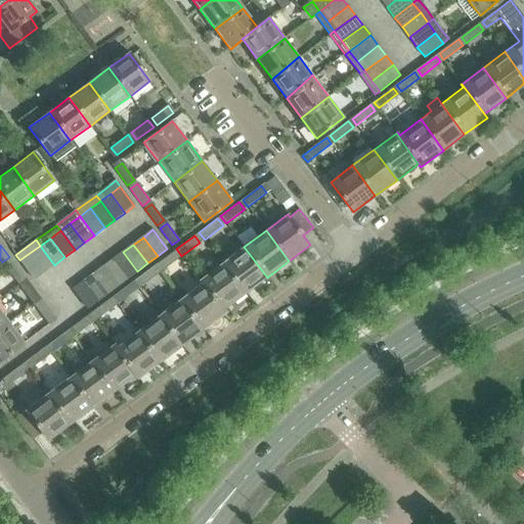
[(54,265),(40,246),(30,253),(44,272),(54,265)]
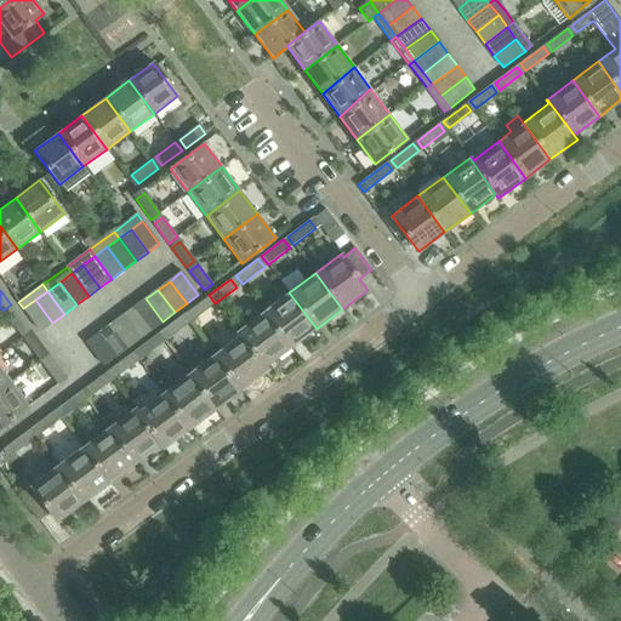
[(317,329),(289,292),(263,312),(291,348),(317,329)]
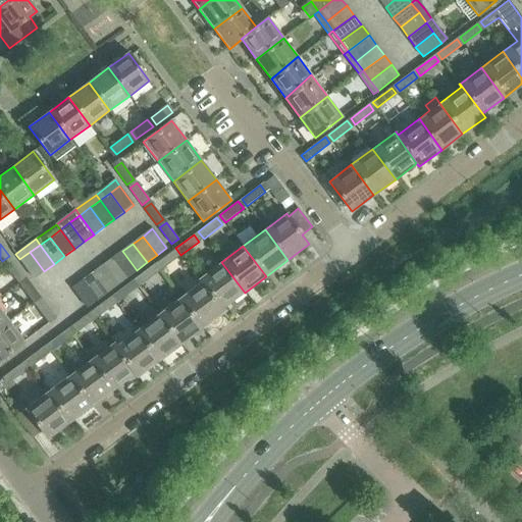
[(160,270),(178,257),(172,250),(154,263),(160,270)]
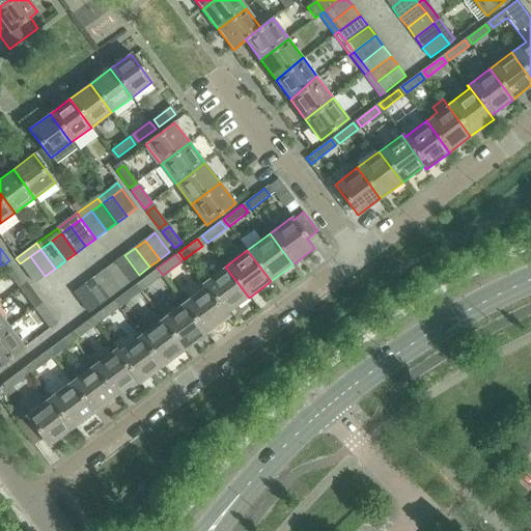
[(130,282),(139,275),(124,255),(115,263),(130,282)]
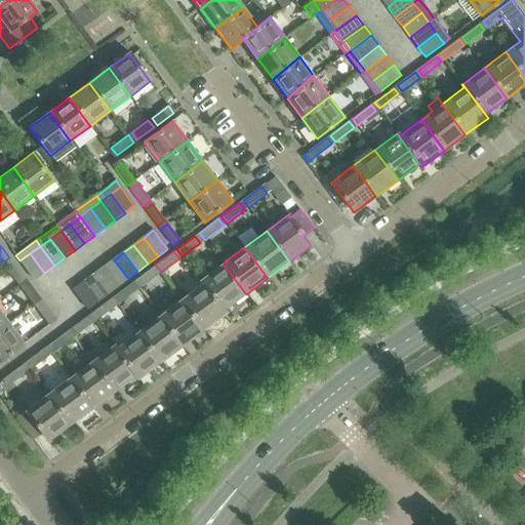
[(44,273),(30,253),(19,260),(34,280),(44,273)]
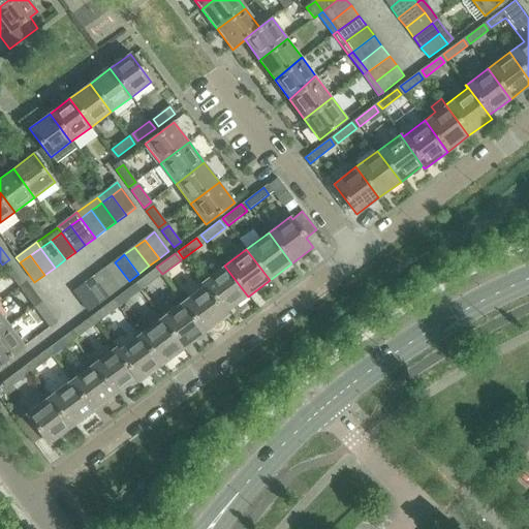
[(24,279),(11,262),(4,268),(17,284),(24,279)]
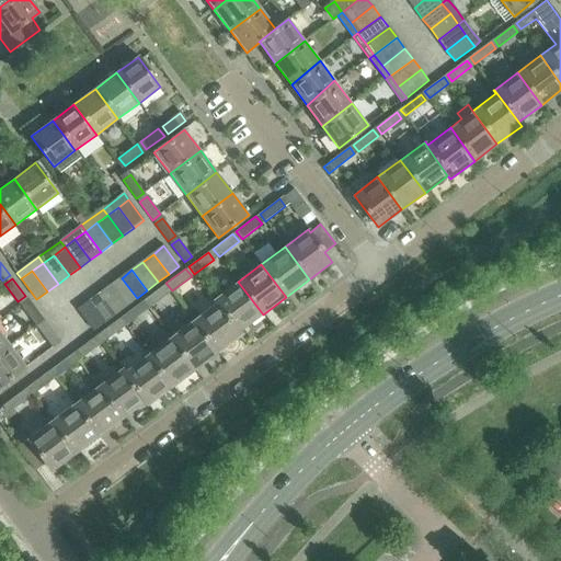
[(126,306),(137,298),(122,278),(111,286),(126,306)]
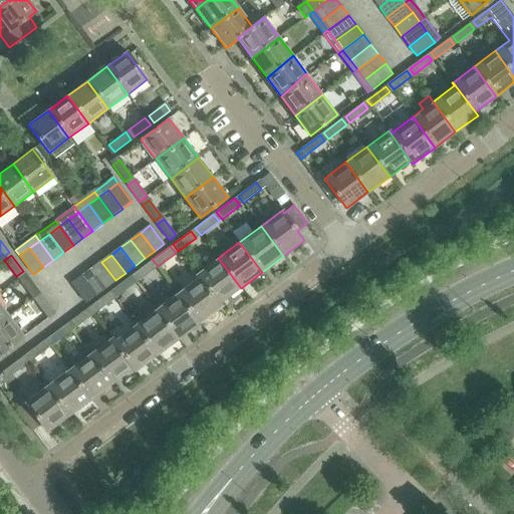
[(241,288),(218,258),(196,275),(198,277),(199,276),(220,304),(241,288)]
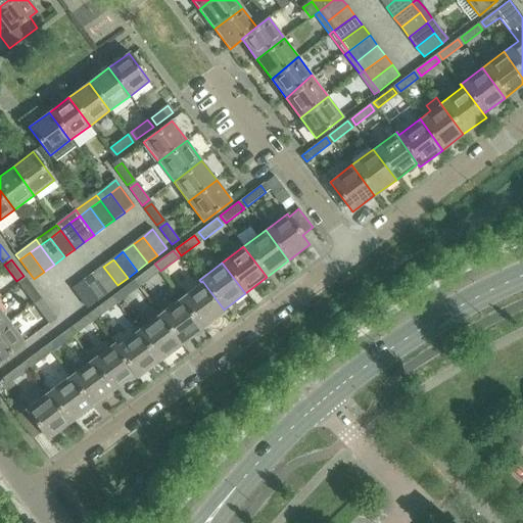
[(107,292),(117,285),(103,267),(93,274),(107,292)]
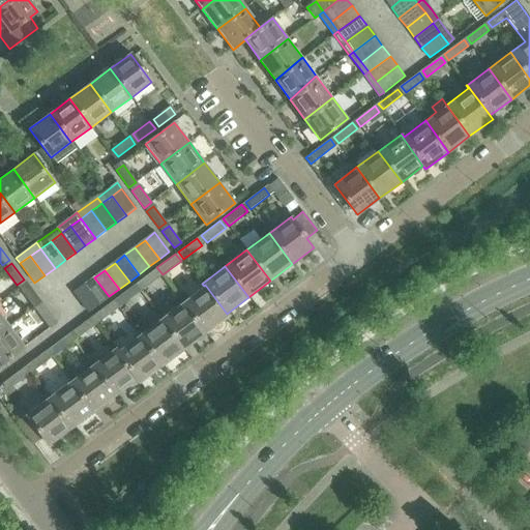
[(140,292),(158,277),(153,270),(135,285),(140,292)]
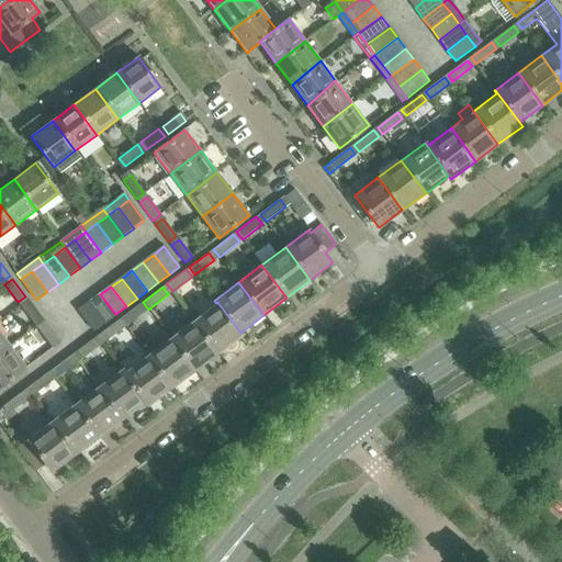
[(105,323),(115,314),(100,294),(90,302),(105,323)]
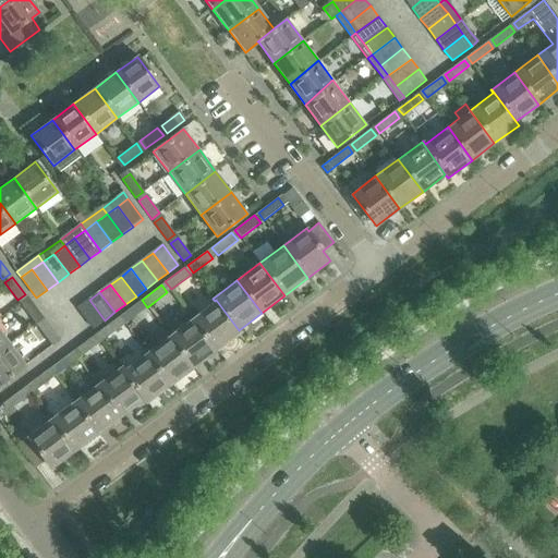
[(41,316),(28,299),(21,304),(34,322),(41,316)]
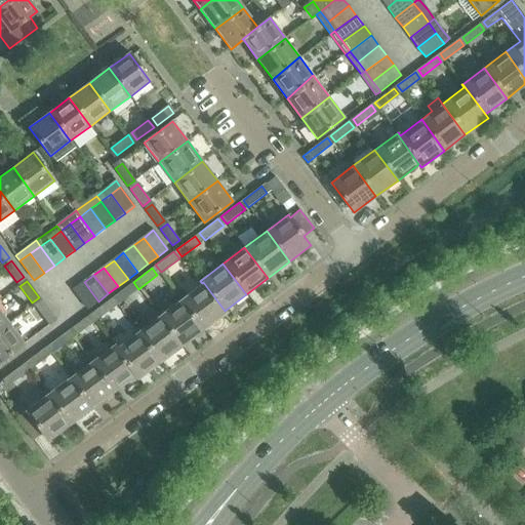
[(88,309),(98,301),(84,282),(74,290),(88,309)]
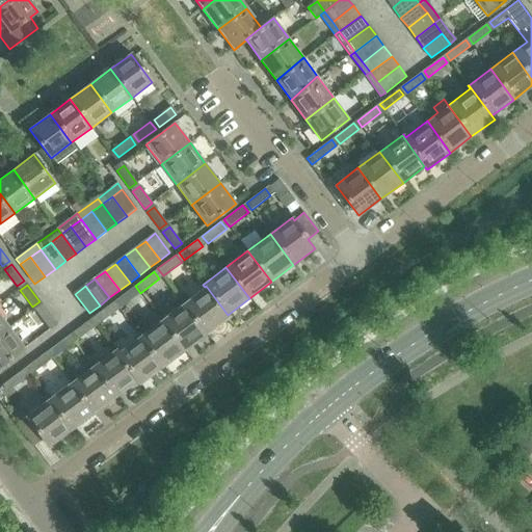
[(206,286),(205,287),(183,303),(207,335),(230,318),(228,315),(206,286)]
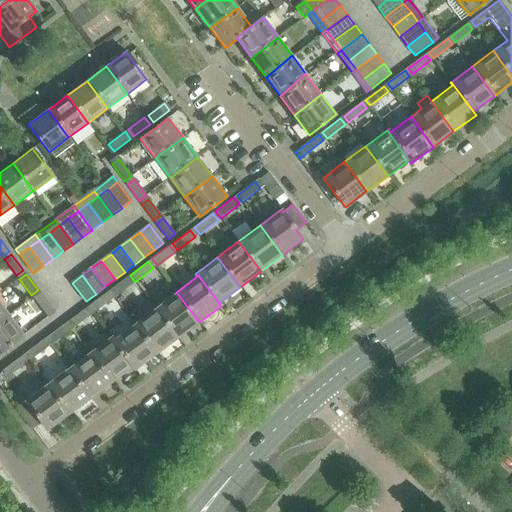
[(113,298),(131,284),(126,277),(108,291),(113,298)]
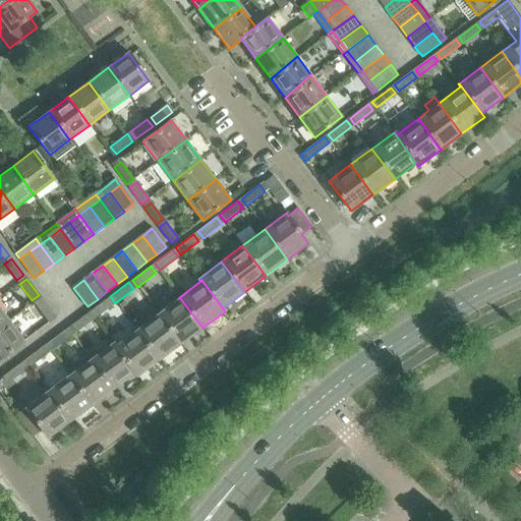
[(203,328),(179,297),(158,313),(181,344),(203,328)]
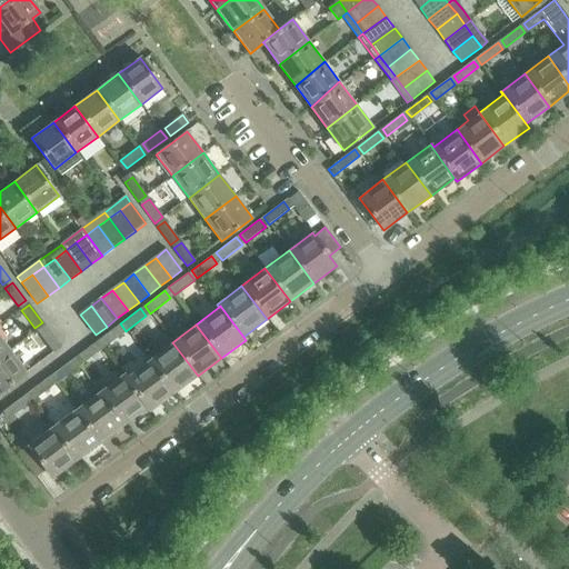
[(58,343),(45,326),(37,331),(51,350),(58,343)]
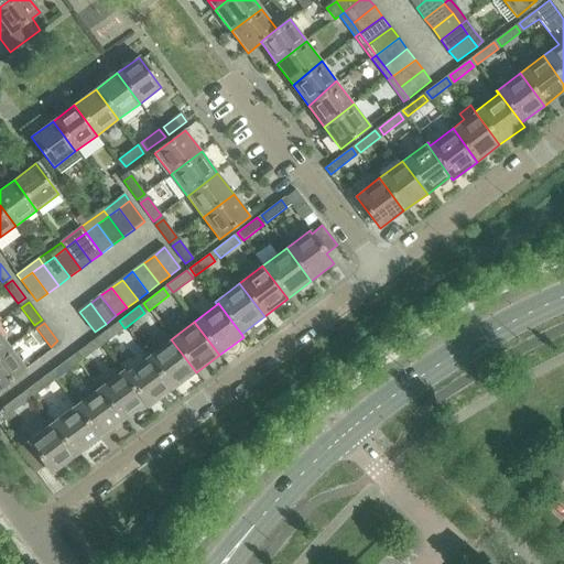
[(102,345),(122,331),(117,323),(97,337),(102,345)]
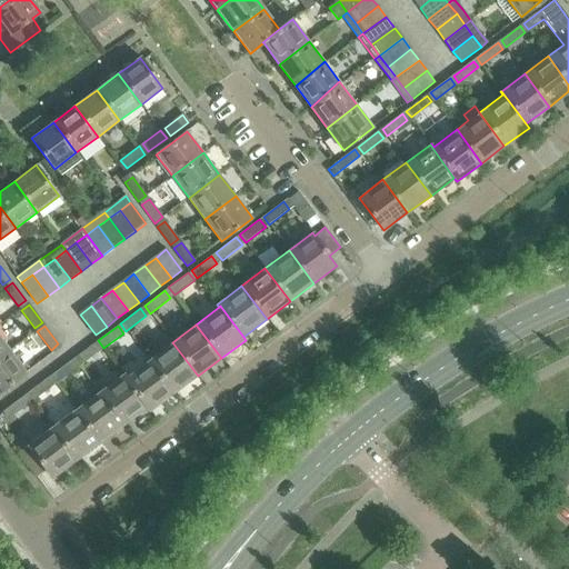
[(0,359),(10,351),(0,337),(0,359)]
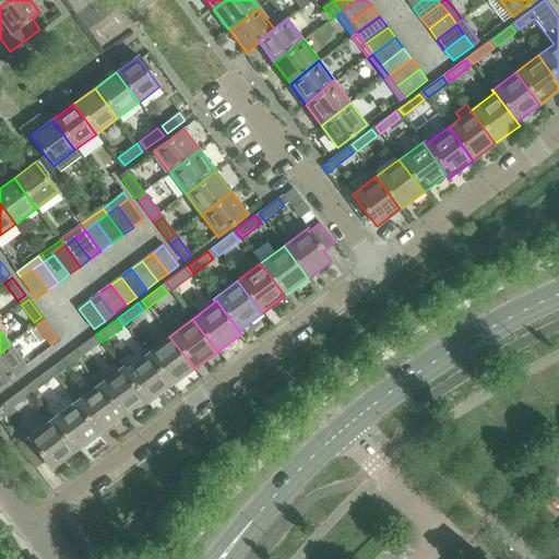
[(194,369),(169,336),(145,354),(170,388),(194,369)]
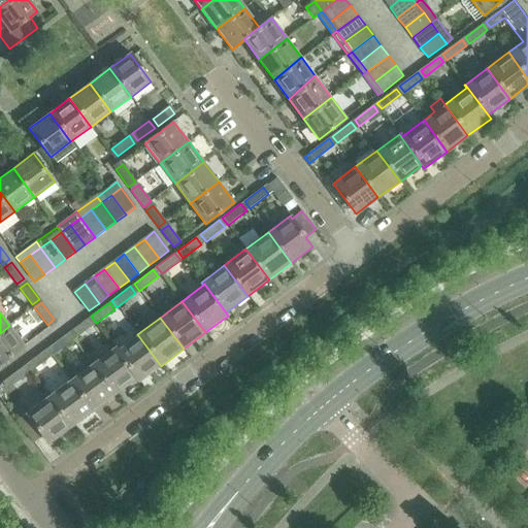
[(73,340),(92,327),(86,320),(67,333),(73,340)]
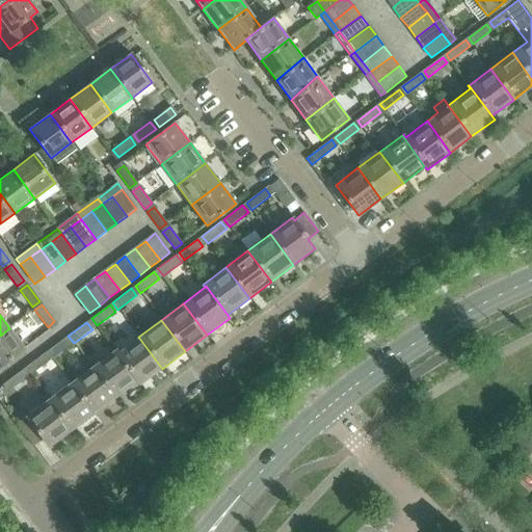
[(0,367),(25,349),(9,328),(0,336),(0,367)]
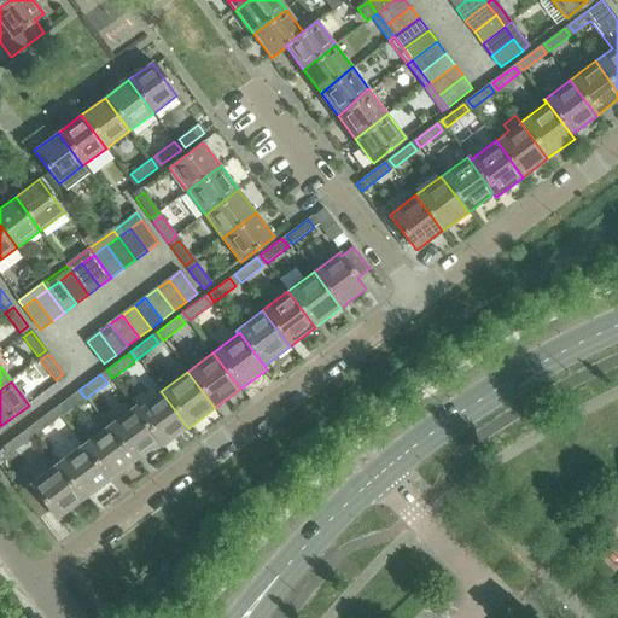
[(188,429),(161,391),(136,409),(135,410),(159,444),(163,448),(188,429)]
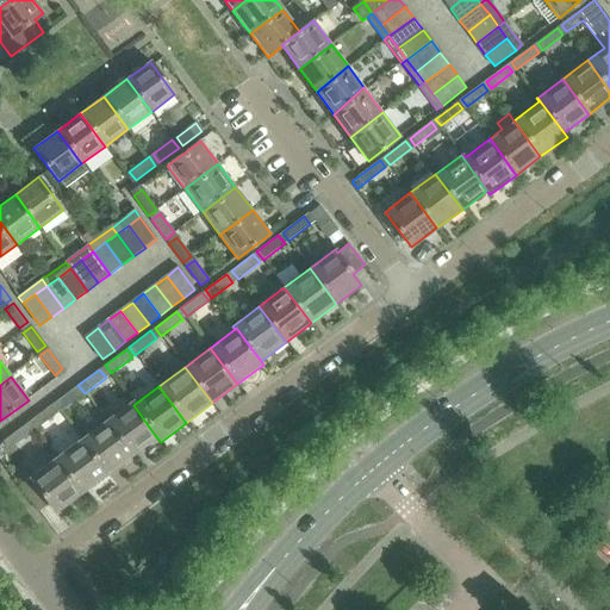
[(60,412),(81,396),(74,387),(53,404),(60,412)]
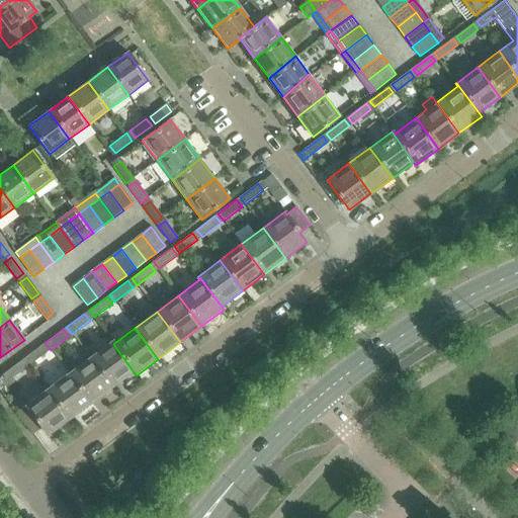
[(134,372),(113,344),(114,343),(112,340),(89,357),(112,389),(134,372)]
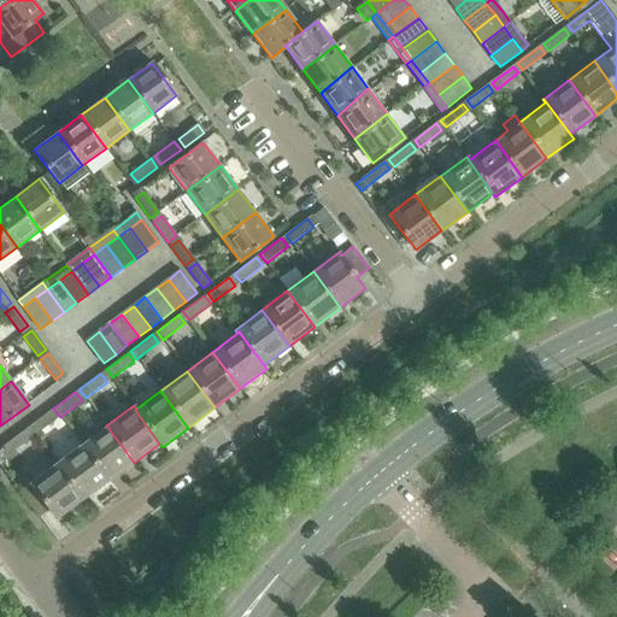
[(35,436),(56,419),(50,411),(28,428),(35,436)]
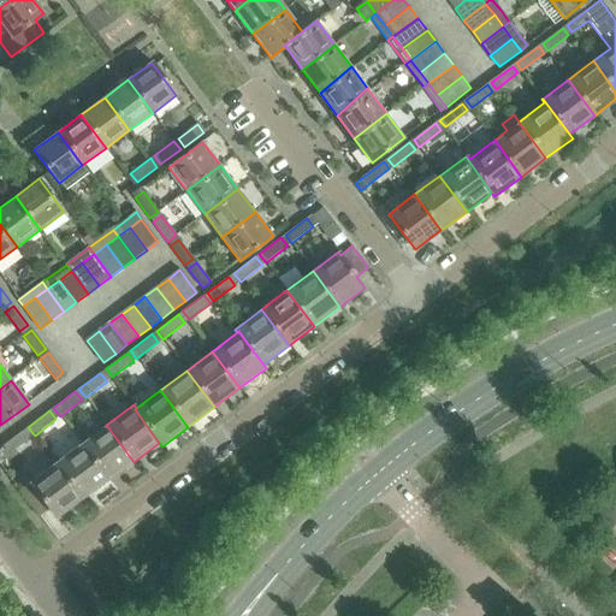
[(134,462),(106,425),(81,444),(108,481),(134,462)]
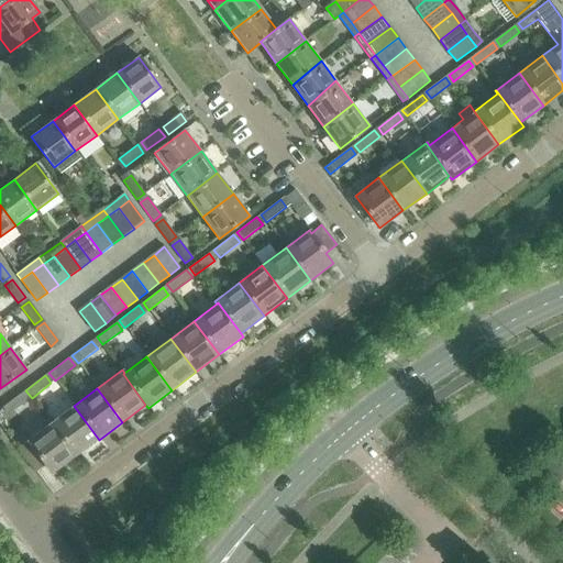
[(9,415),(28,400),(22,393),(2,407),(9,415)]
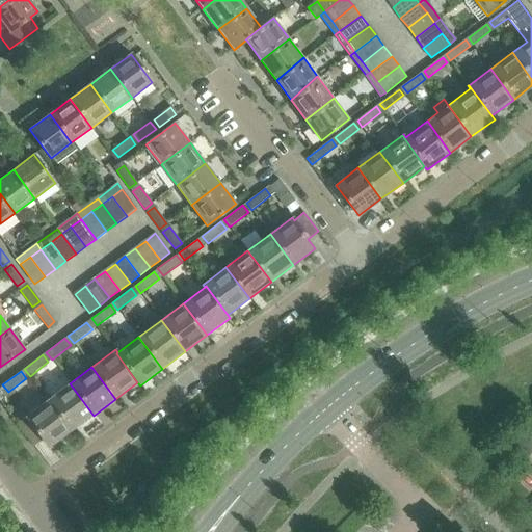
[(94,416),(70,383),(48,400),(72,431),(94,416)]
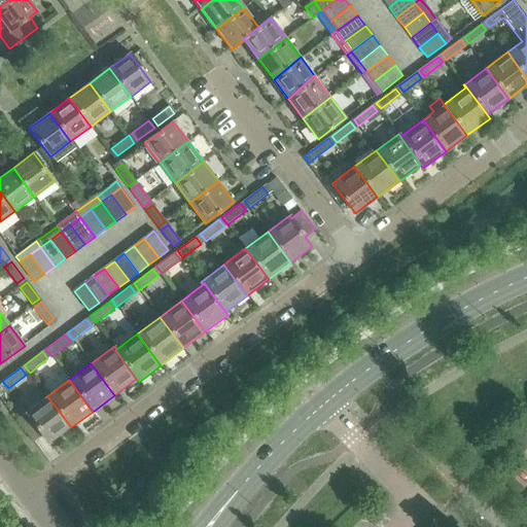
[(71,427),(47,396),(15,420),(33,444),(43,435),(49,444),(71,427)]
